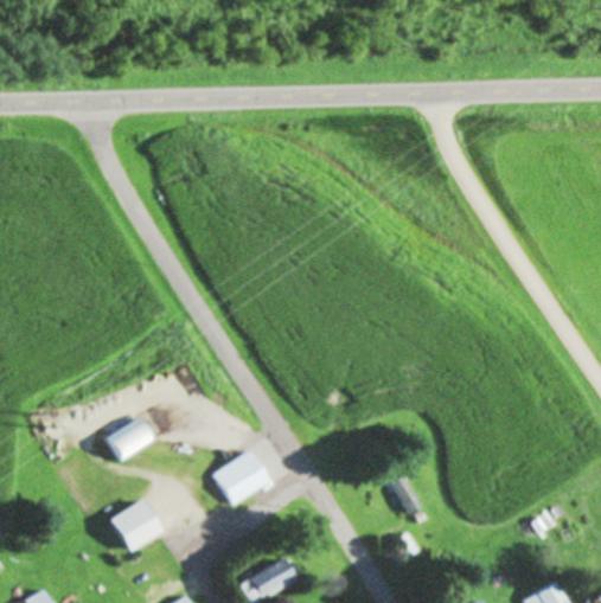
[(108,437),(122,460),(155,440),(141,417),(108,437)]
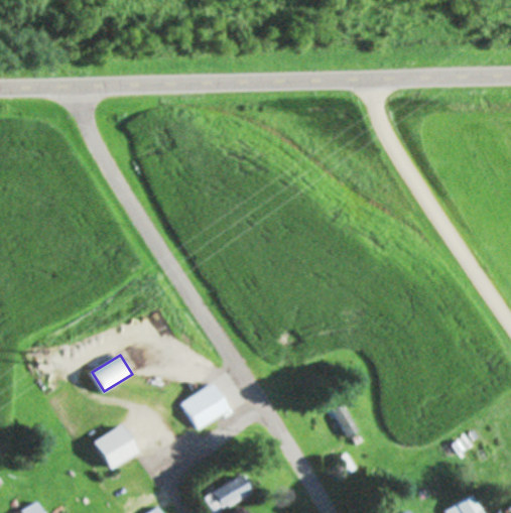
[(198,429),(230,409),(213,383),(180,403),(198,429)]
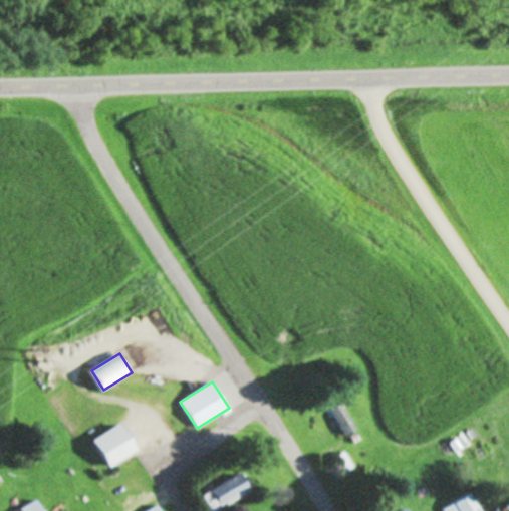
[(358,429),(339,395),(328,401),(347,435),(358,429)]
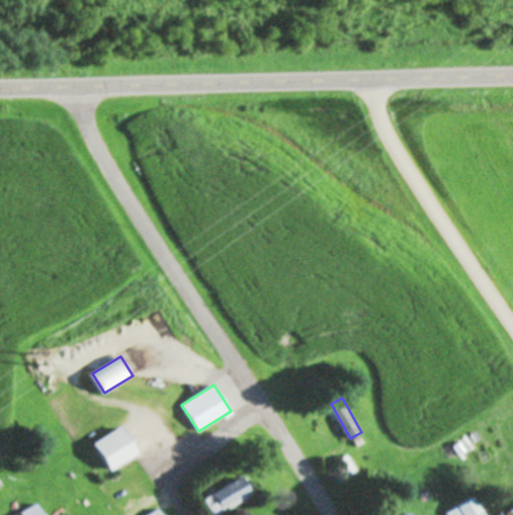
[(139,452),(120,425),(94,443),(112,470),(139,452)]
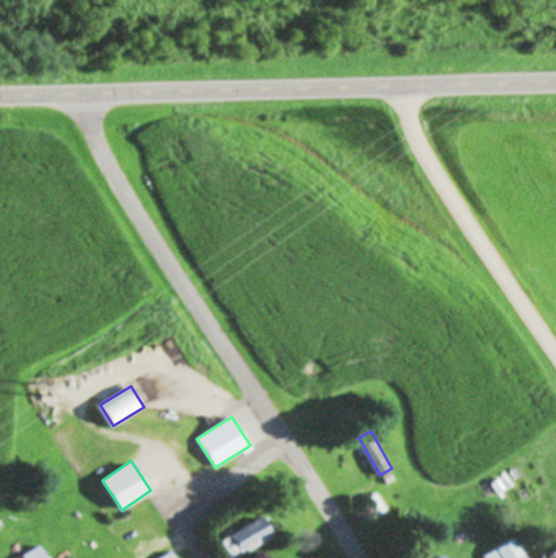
[(377,515),(387,510),(377,493),(367,500),(377,515)]
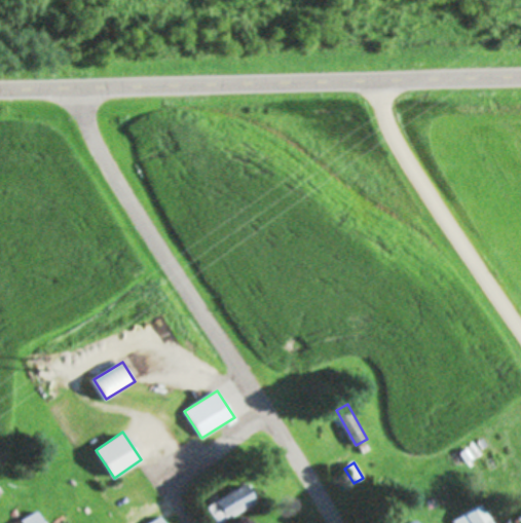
[(200,510),(208,522),(220,522),(257,502),(247,484),(200,510)]
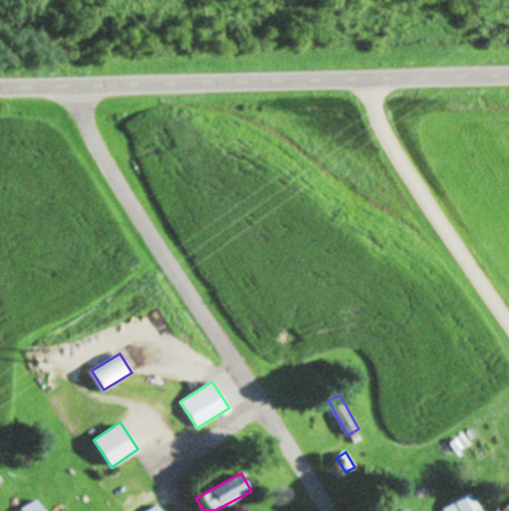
[(45,510),(39,499),(23,508),(24,510),(45,510)]
